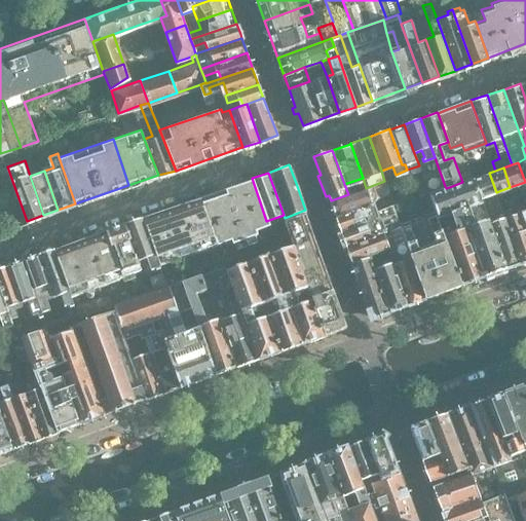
[(496,192),(489,173),(474,178),(481,197),(496,192)]
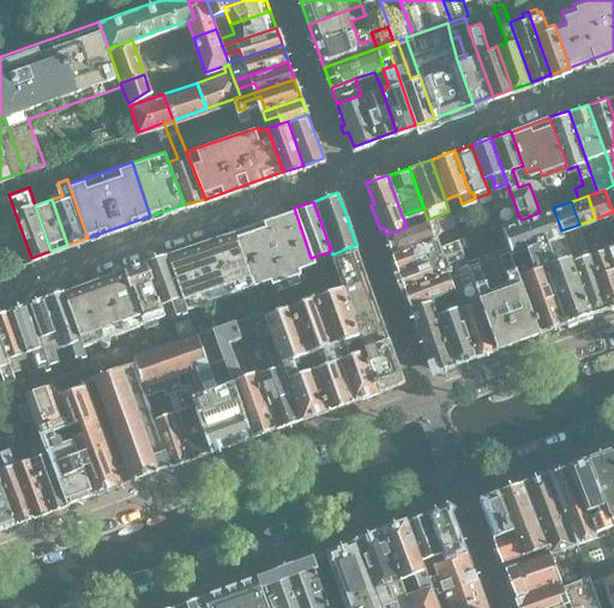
[(311,258),(294,208),(234,229),(253,283),(269,278),(271,283),(298,274),(296,269),(313,264),(311,258)]
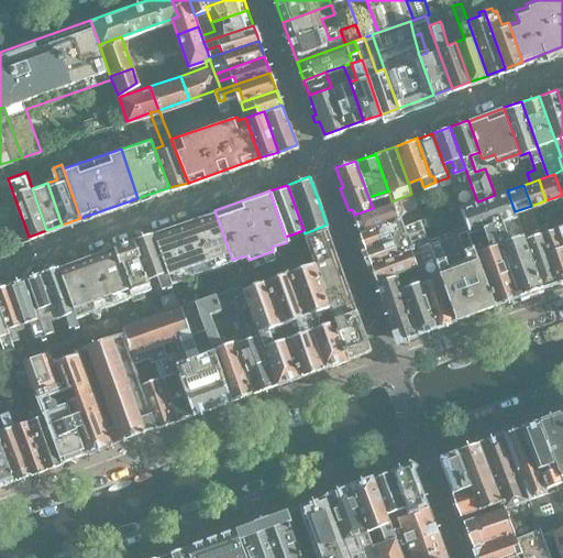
[(523,237),(515,211),(507,190),(495,195),(484,199),(518,294),(517,294),(519,298),(527,295),(526,291),(541,285),(523,237)]
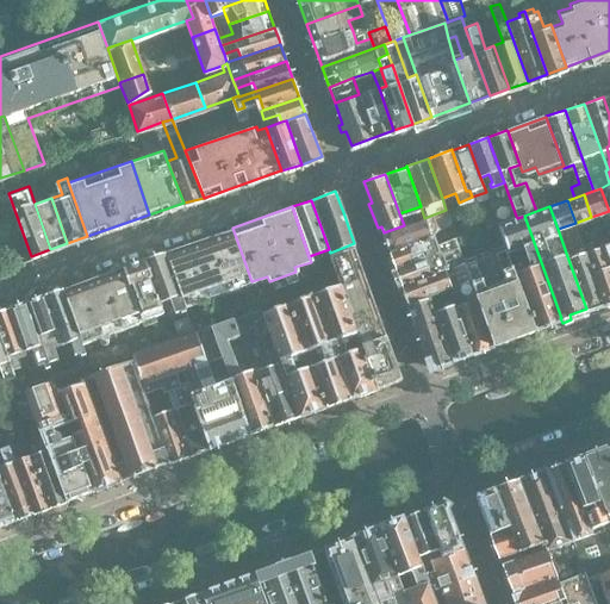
[(430,236),(428,229),(434,226),(430,216),(424,218),(404,225),(384,232),(390,250),(430,236)]
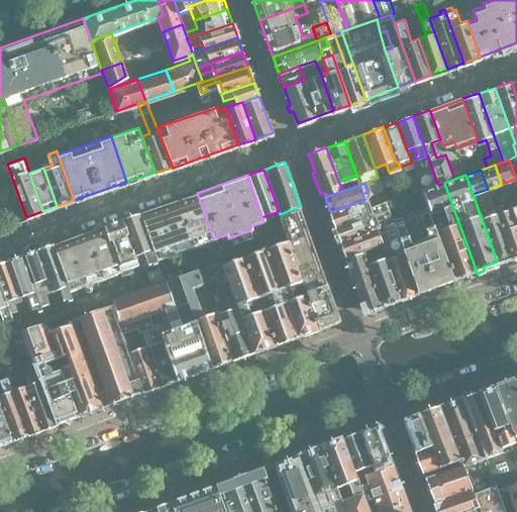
[(476,270),(444,183),(438,185),(437,183),(422,188),(429,209),(432,217),(444,213),(449,228),(437,232),(453,278),(454,278),(456,277),(455,276),(464,273),(464,274),(475,270),(476,270)]
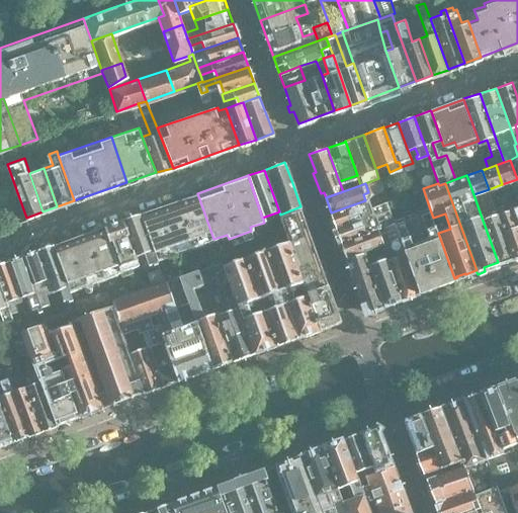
[(213,239),(197,193),(140,212),(157,258),(213,239)]
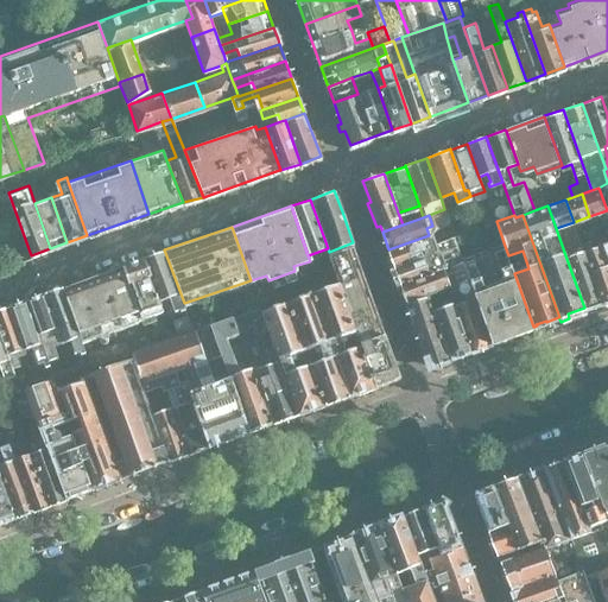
[(394,266),(455,245),(451,235),(435,242),(431,234),(429,235),(388,249),(394,266)]
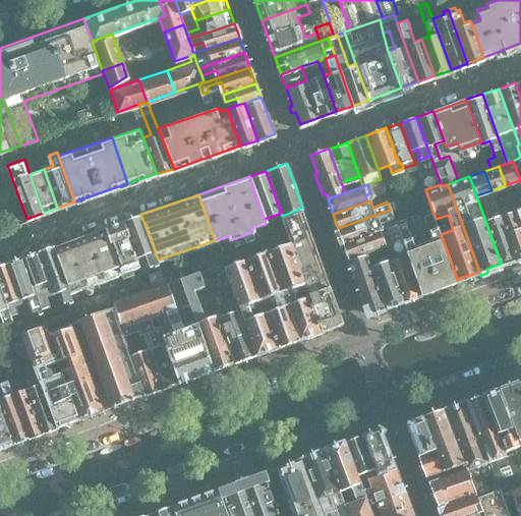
[(312,235),(302,208),(282,216),(290,238),(289,238),(291,243),(312,235)]
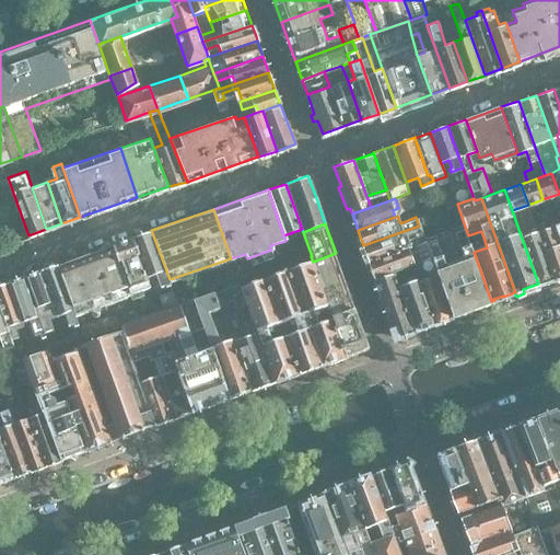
[(409,247),(406,240),(422,234),(419,226),(363,245),(369,262),(409,247)]
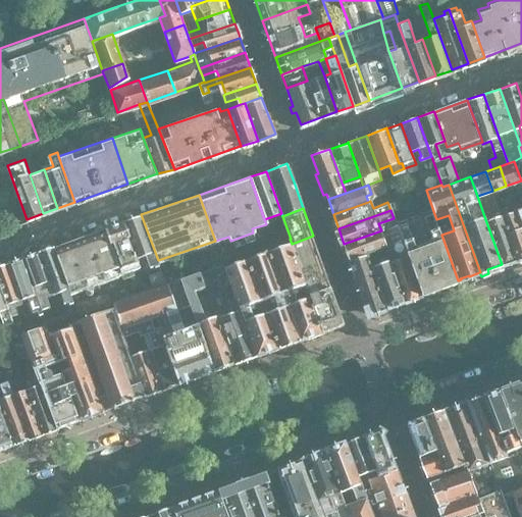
[(521,257),(521,229),(515,210),(501,215),(517,259),(521,257)]
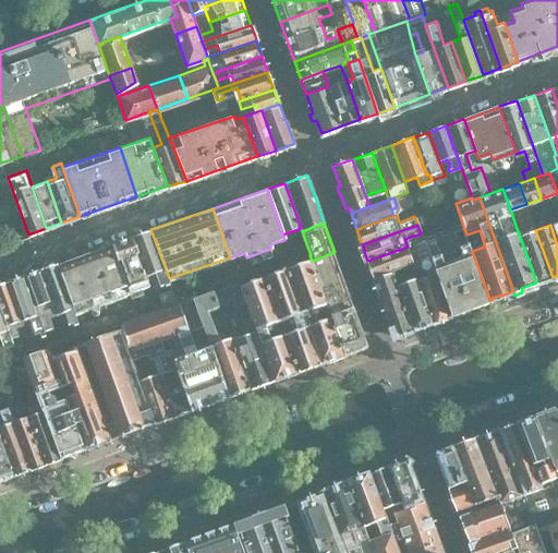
[(472,251),(466,235),(463,226),(424,240),(450,314),(489,300),(472,251)]
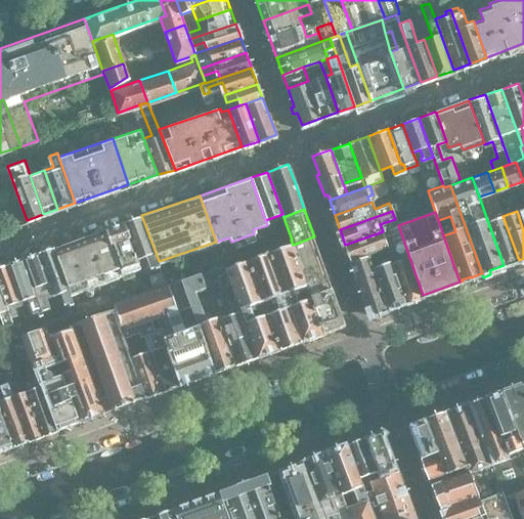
[(159,261),(141,215),(124,221),(137,257),(146,254),(150,264),(159,261)]
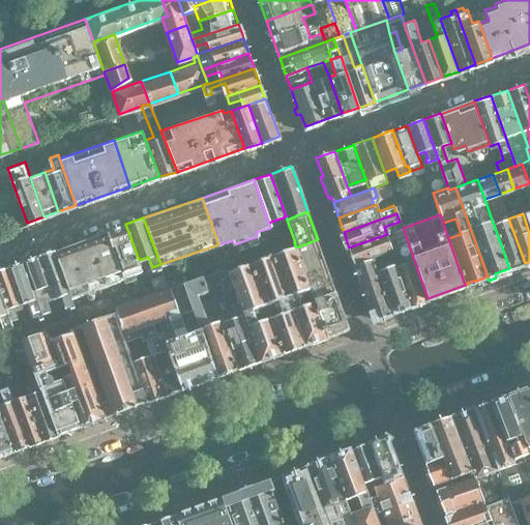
[(525,263),(508,219),(508,217),(493,223),(509,268),(525,263)]
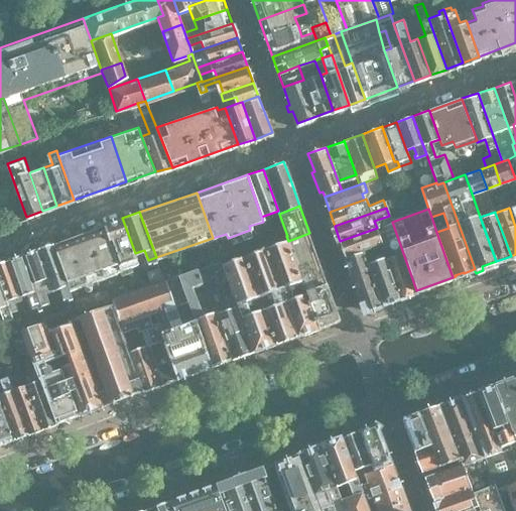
[(135,253),(122,218),(105,224),(123,271),(132,268),(129,260),(137,257),(135,253)]
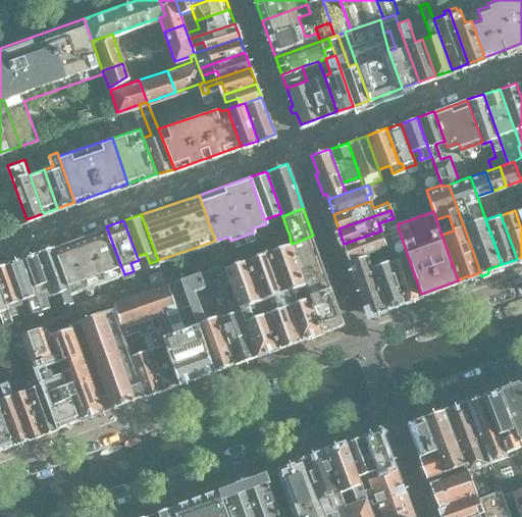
[(397,224),(381,230),(344,244),(350,259),(367,253),(384,247),(389,260),(404,301),(421,294),(397,224)]
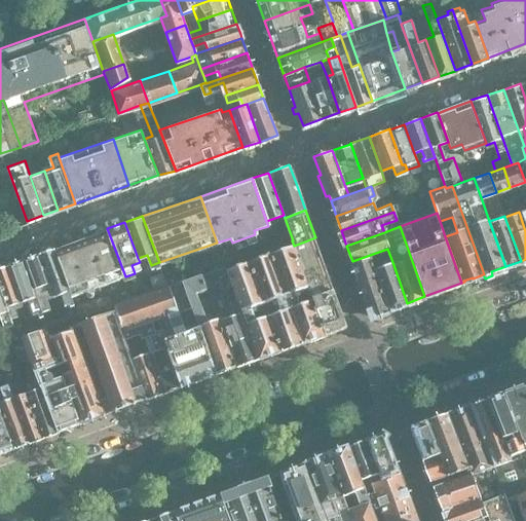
[(125,276),(107,228),(53,248),(72,297),(125,277),(125,276)]
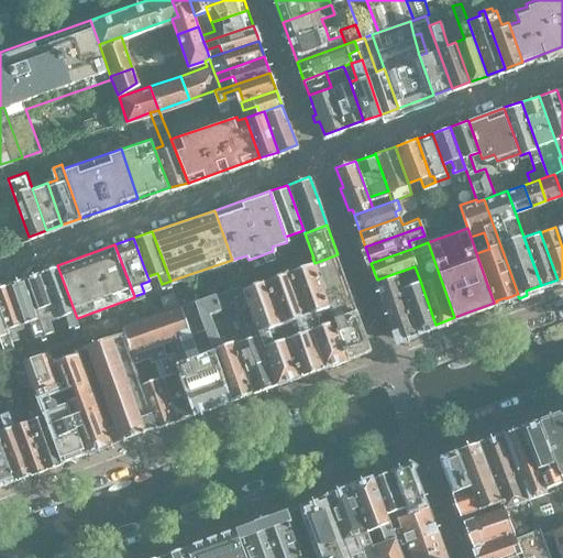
[(346,282),(340,261),(338,254),(315,263),(323,290),(346,282)]
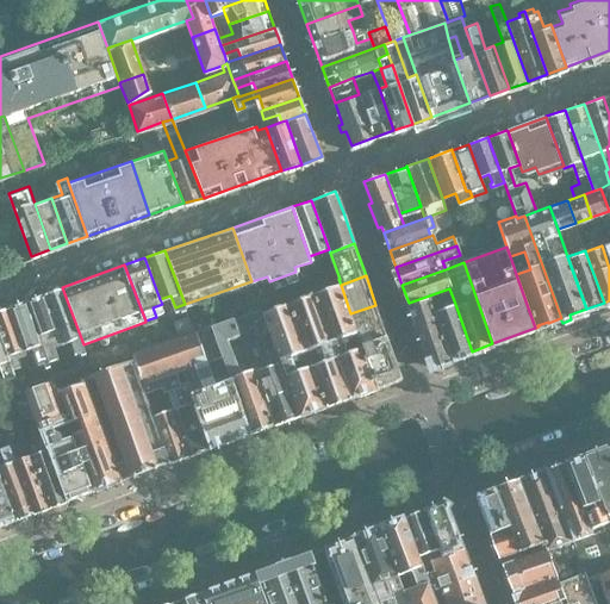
[(343,341),(349,340),(347,335),(358,330),(350,313),(341,285),(315,294),(350,396),(377,386),(362,347),(347,352),(343,341)]
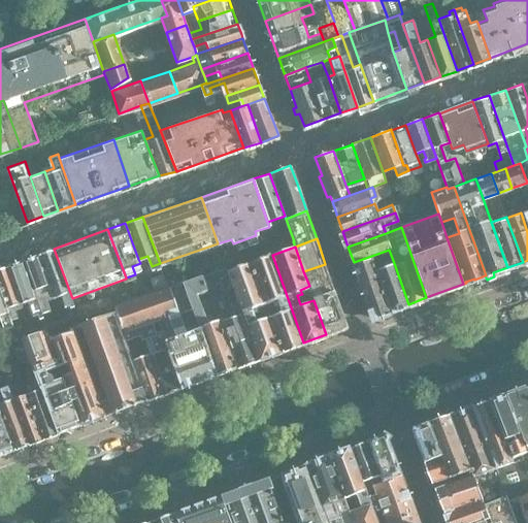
[(74,303),(72,298),(54,249),(38,254),(54,295),(61,293),(65,304),(69,302),(70,305),(74,303)]
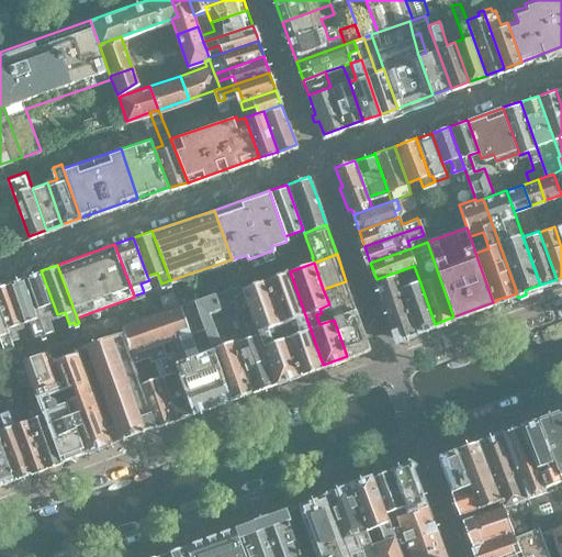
[(57,314),(41,270),(24,277),(44,330),(53,327),(52,324),(59,322),(57,314)]
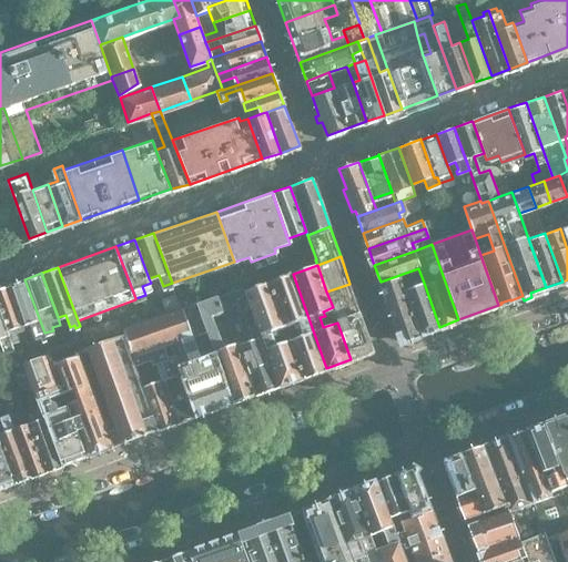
[(326,368),(293,274),(270,282),(285,324),(290,337),(304,376),(326,368)]
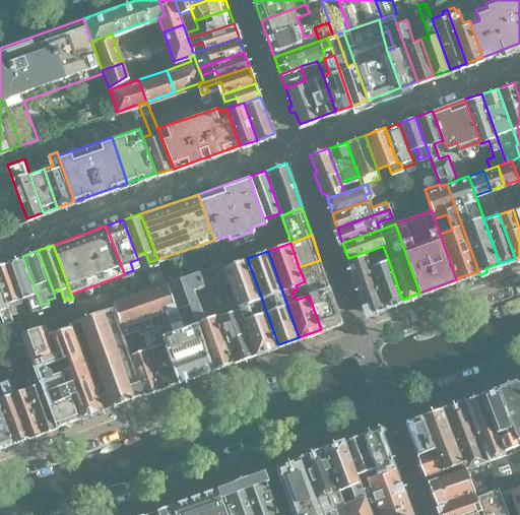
[(385,306),(371,265),(366,252),(348,258),(356,282),(368,312),(385,306)]
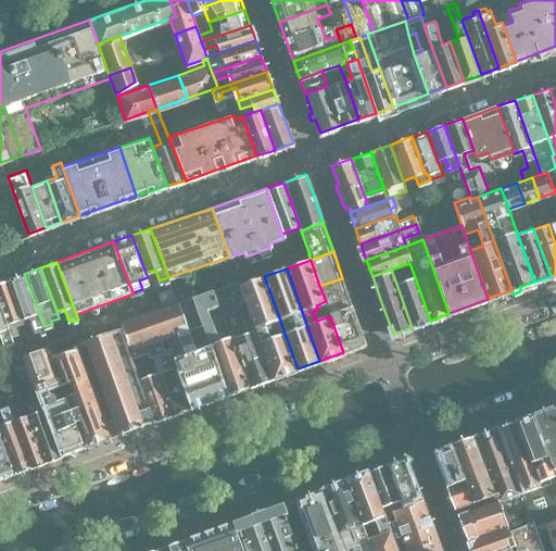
[(43,326),(24,274),(24,273),(8,278),(8,279),(22,317),(29,315),(35,330),(36,329),(42,348),(51,346),(43,326)]
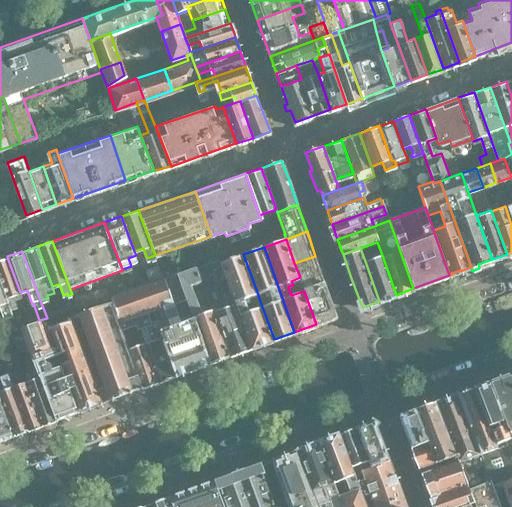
[(250,308),(248,301),(252,299),(250,294),(257,292),(243,254),(220,262),(251,347),(274,339),(261,304),(250,308)]
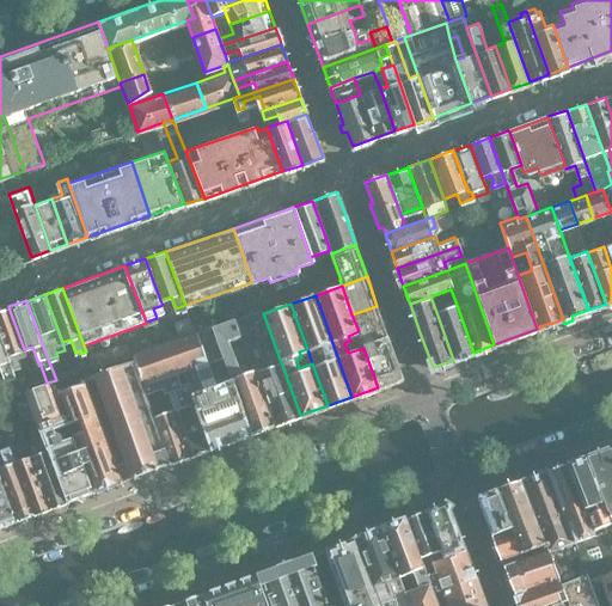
[(473,353),(457,305),(436,312),(453,360),(464,356),(464,355),(471,353),(473,353)]
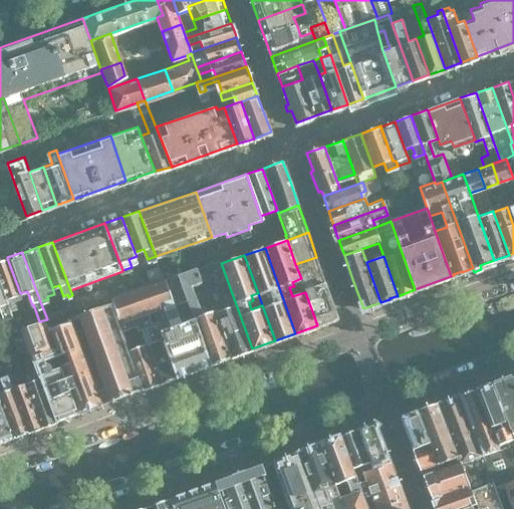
[(324,279),(316,257),(295,264),(301,278),(304,287),(324,279)]
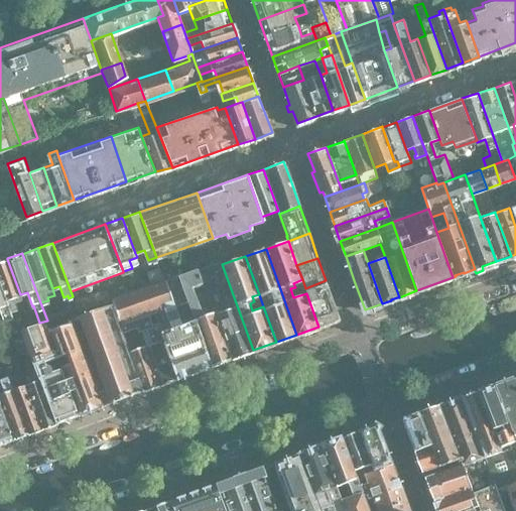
[(20,294),(7,259),(0,260),(0,282),(10,309),(17,307),(13,296),(20,294)]
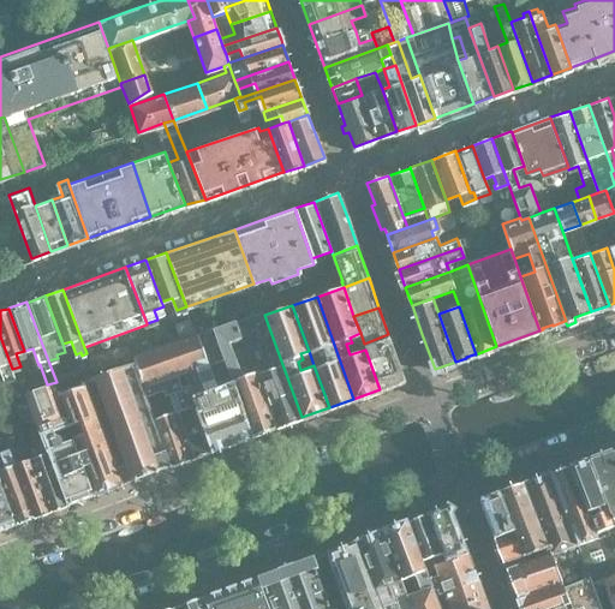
[(302,417),(264,315),(264,316),(262,309),(237,318),(243,335),(256,370),(276,425),(276,427),(293,421),(294,425),(303,423),(302,417)]
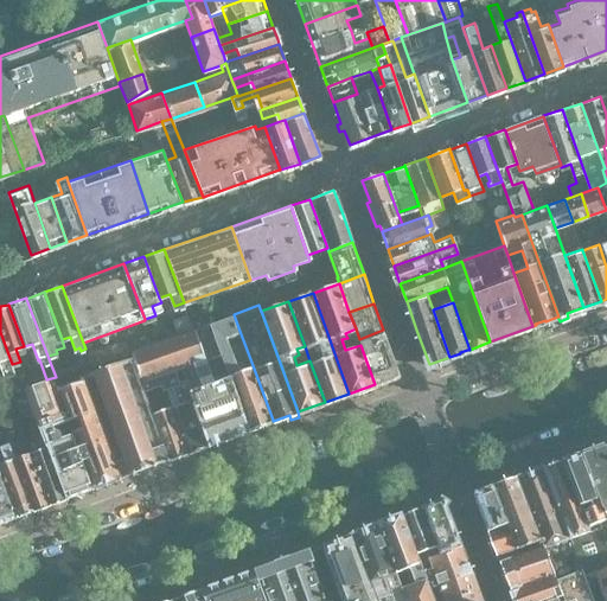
[(273,420),(253,365),(241,370),(234,350),(240,349),(234,333),(240,331),(234,314),(212,321),(250,428),(273,420)]
